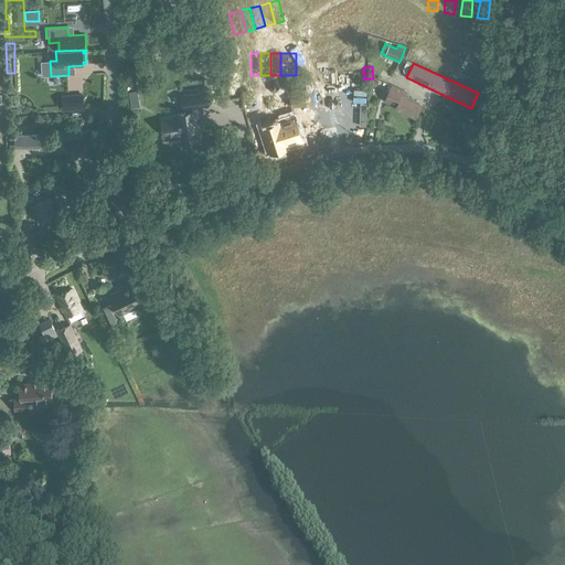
[(371,82),(379,87),(383,81),(375,75),(371,82)]
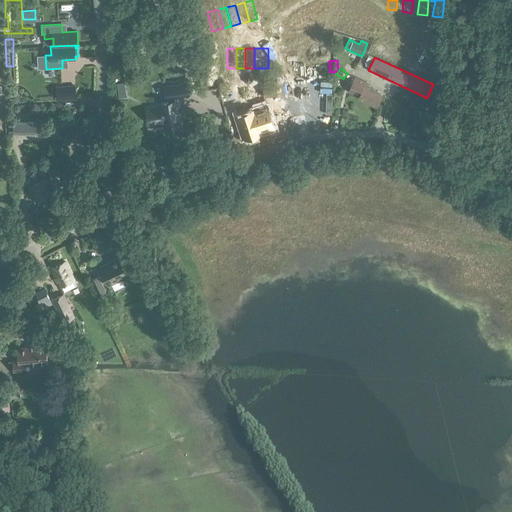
[(11,100),(22,99),(21,76),(10,77),(11,100)]
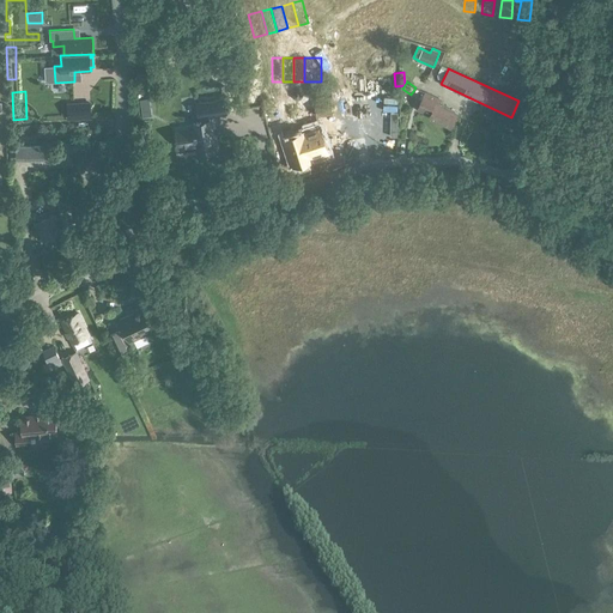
[(438,98),(425,93),(418,109),(430,115),(438,98)]
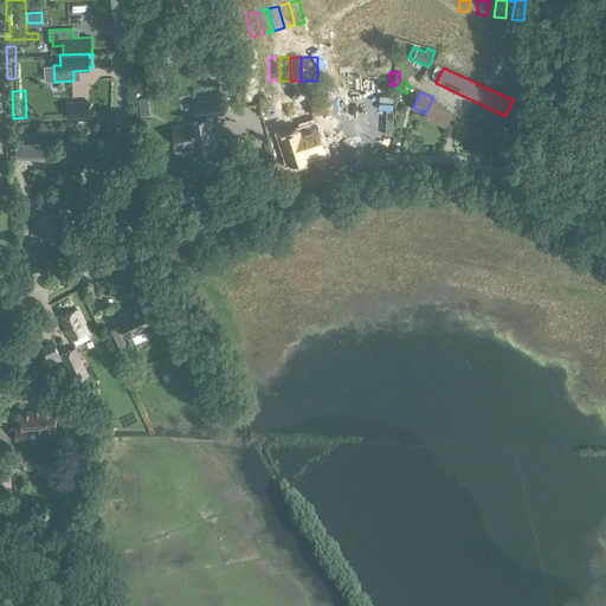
[(425,114),(425,116),(446,126),(452,111),(434,103),(436,100),(433,97),(425,114)]
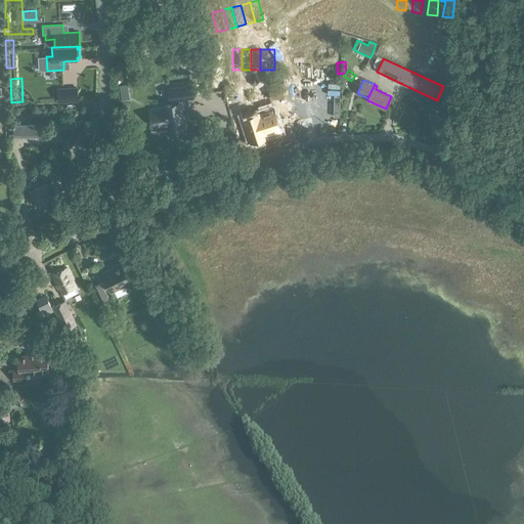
[(165,113),(155,115),(156,118),(158,127),(164,126),(167,125),(169,133),(184,130),(180,112),(179,113),(177,101),(192,98),(189,86),(167,91),(169,103),(170,103),(171,107),(164,108),(165,113)]
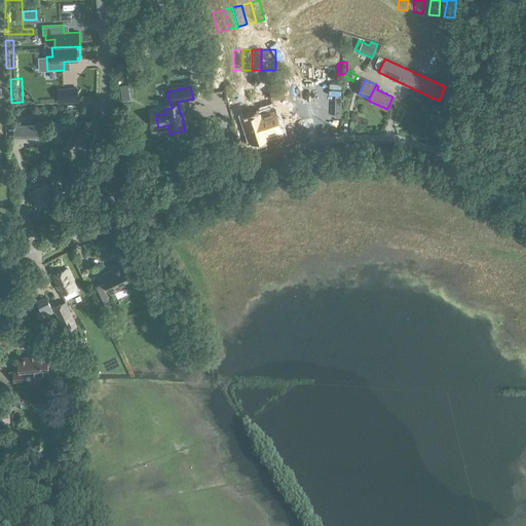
[(288,88),(279,88),(280,99),(290,99),(290,88),(288,88)]
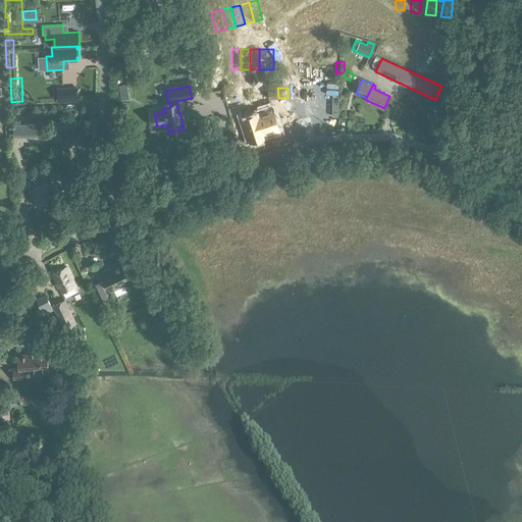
[(27,95),(27,104),(46,103),(46,94),(27,95)]
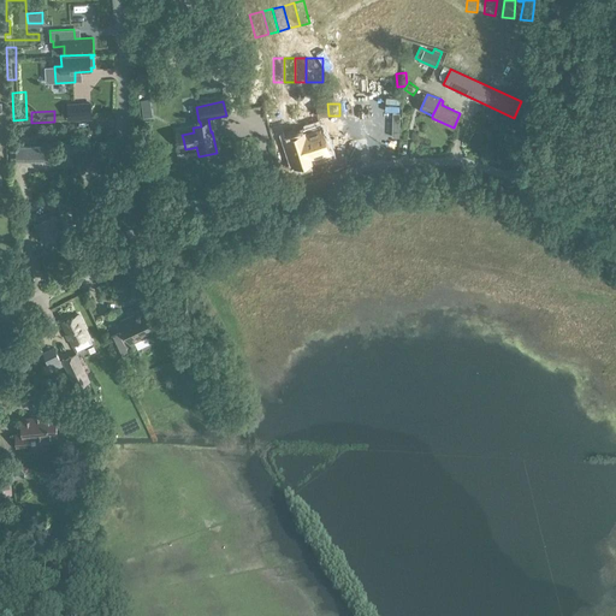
[(341,125),(339,116),(329,116),(329,125),(341,125)]
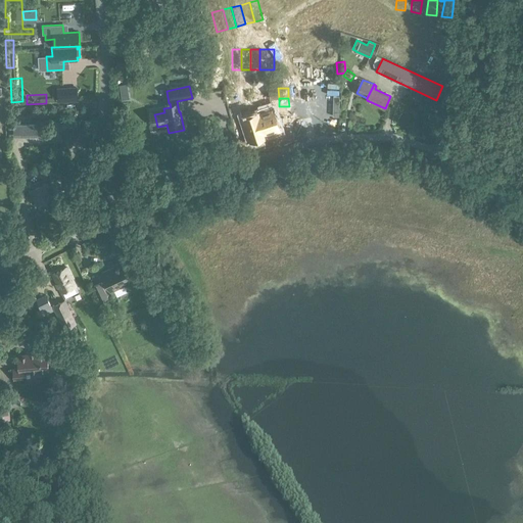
[(235,120),(241,117),(238,106),(232,107),(235,120)]
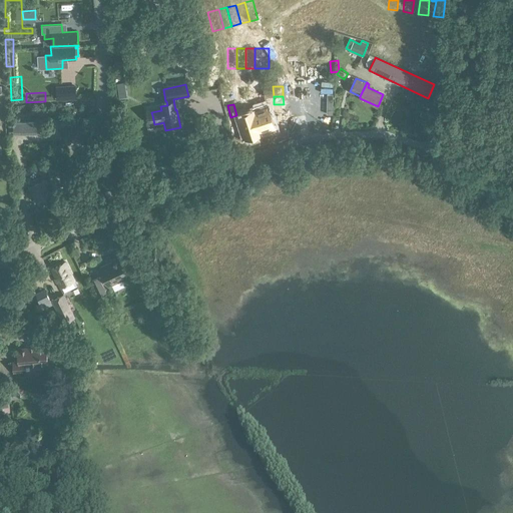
[(267,104),(253,108),(261,133),(275,128),(267,104)]
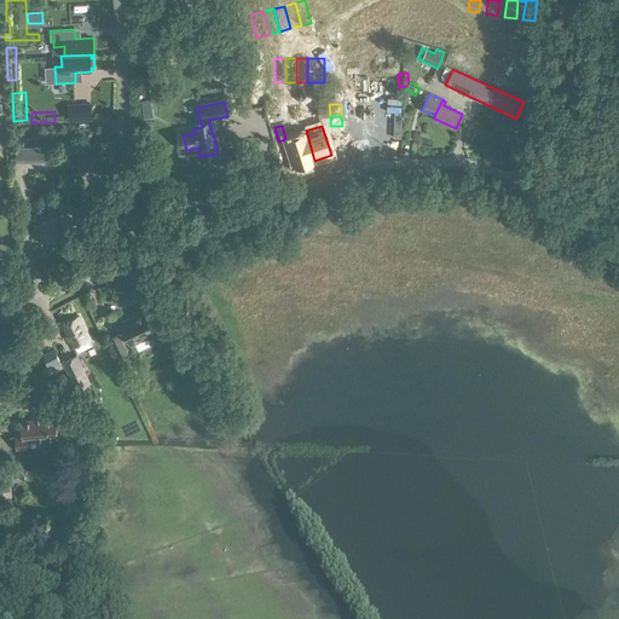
[(305,128),(287,134),(293,151),(298,166),(314,161),(306,131),(305,128)]
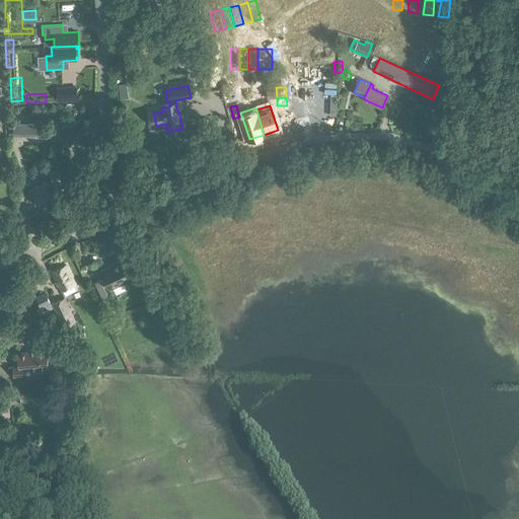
[(14,137),(38,136),(38,124),(13,124),(14,137)]
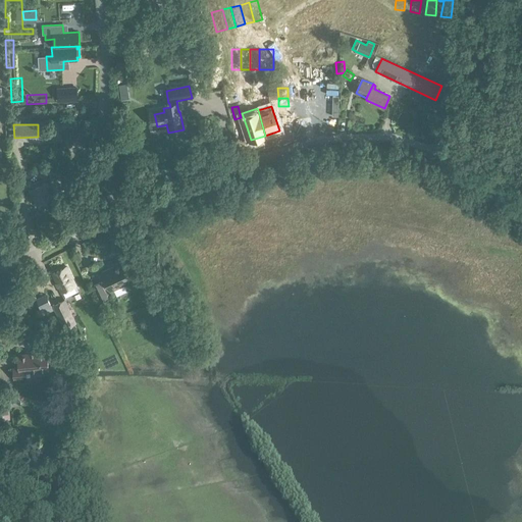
[(47,167),(40,171),(44,179),(51,175),(47,167)]
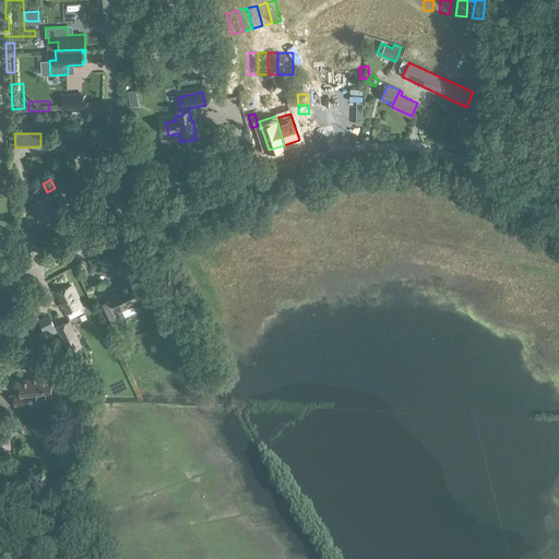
[(69,202),(63,190),(54,194),(56,199),(52,200),(50,194),(33,203),(40,218),(52,213),(50,207),(55,204),(58,203),(59,206),(69,202)]
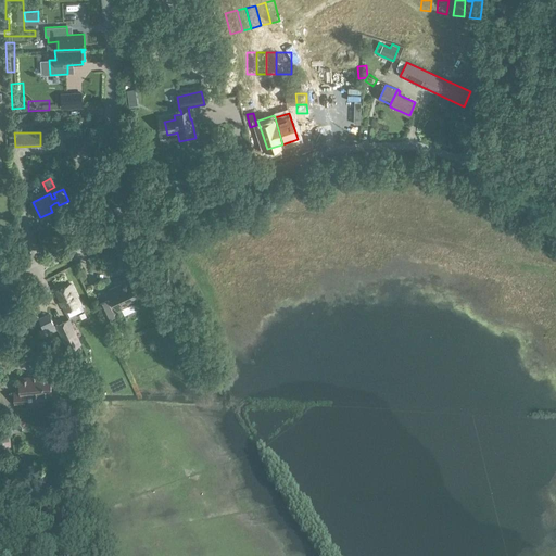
[(147,300),(146,297),(147,297),(137,277),(109,290),(118,310),(134,302),(135,305),(138,307),(141,307),(146,305),(147,302),(147,300)]
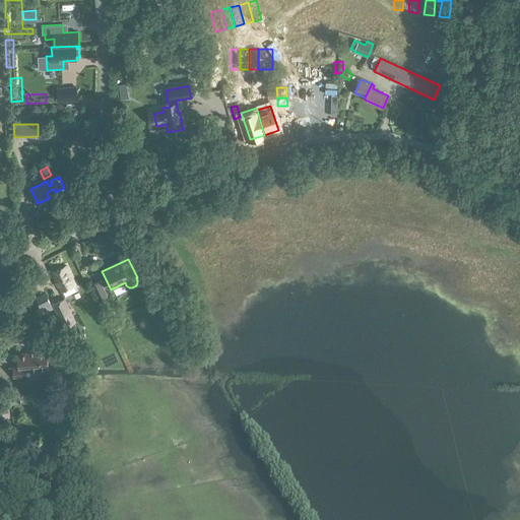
[(78,289),(75,283),(76,283),(67,265),(52,273),(61,290),(64,297),(78,289)]
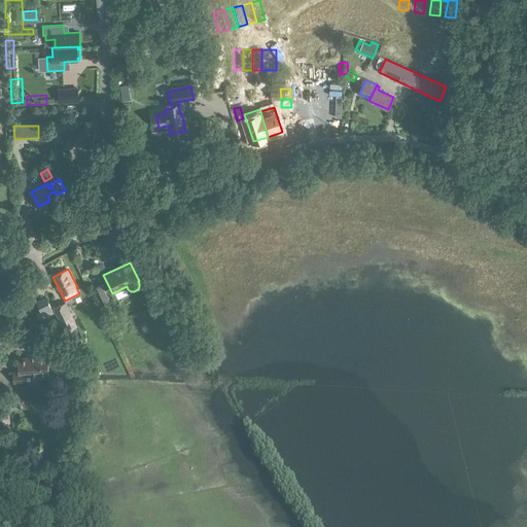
[(109,300),(102,284),(94,288),(102,304),(109,300)]
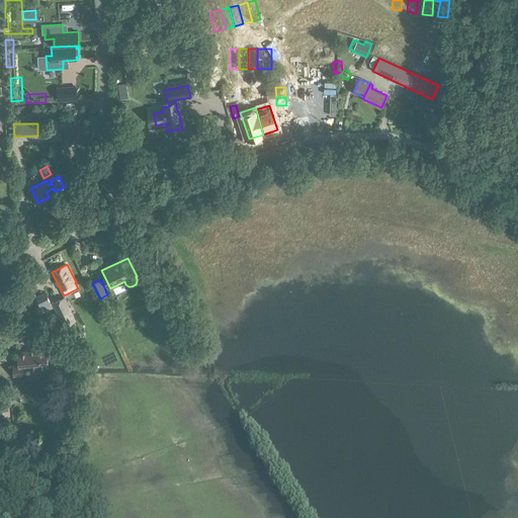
[(36,296),(40,306),(36,308),(39,314),(44,312),(53,308),(46,292),(36,296)]
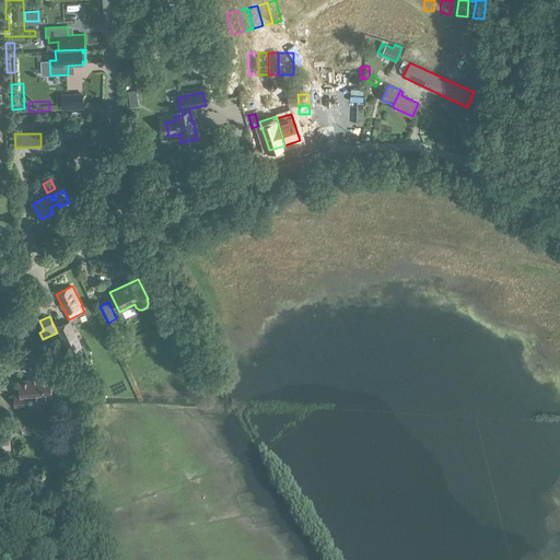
[(70,321),(56,327),(69,353),(83,347),(70,321)]
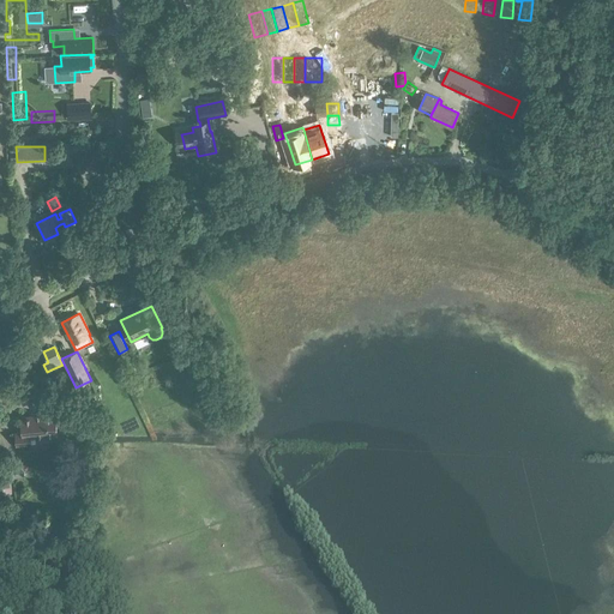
[(42,415),(35,415),(35,416),(22,417),(23,433),(16,433),(17,446),(31,445),(31,438),(58,434),(55,414),(42,415)]
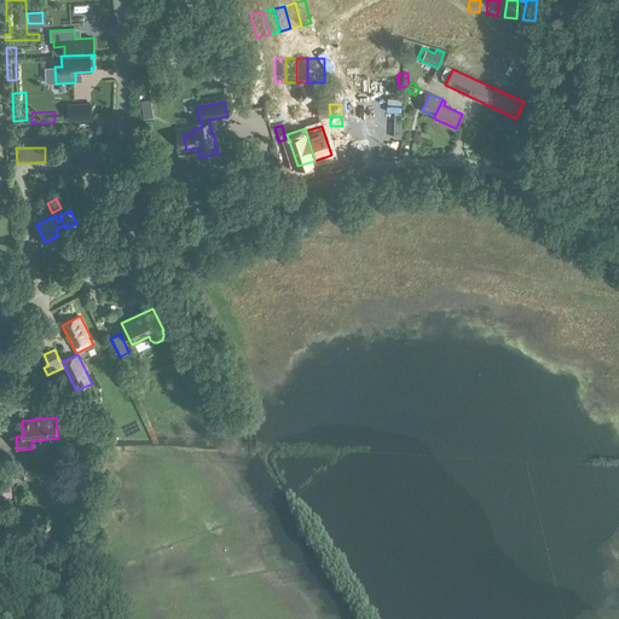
[(0,497),(12,496),(10,466),(0,466),(0,497)]
